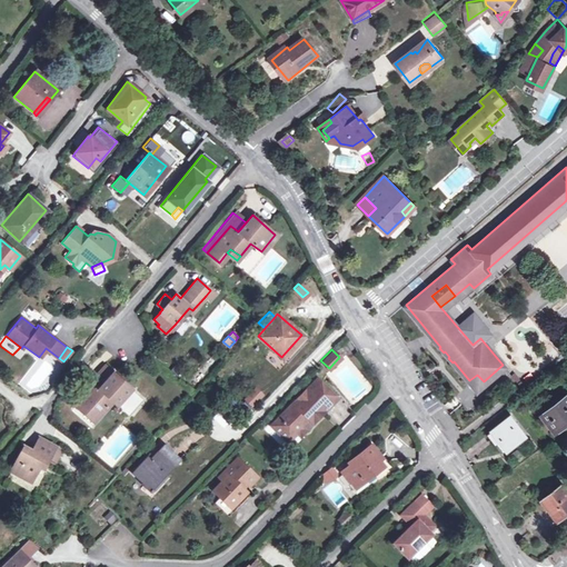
[(95,377),(102,383),(111,372),(103,366),(95,377)]
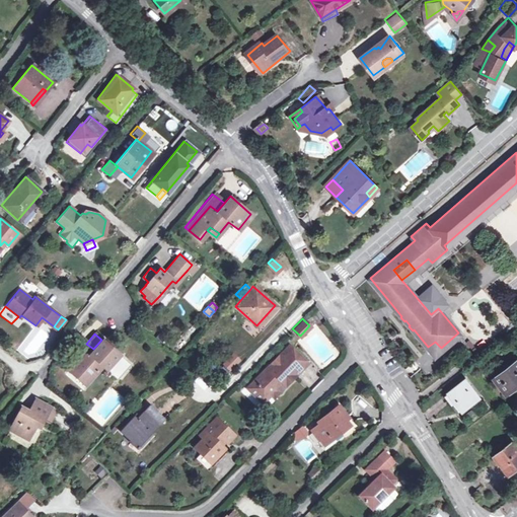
[(85,351),(71,366),(87,381),(101,365),(104,369),(116,378),(129,363),(118,354),(101,340),(93,349),(88,354),(85,351)]
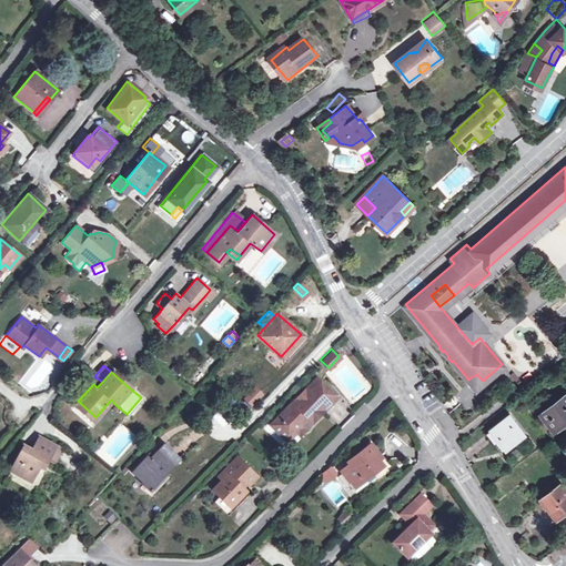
[(475,387),(483,381),(476,374),(468,380),(475,387)]
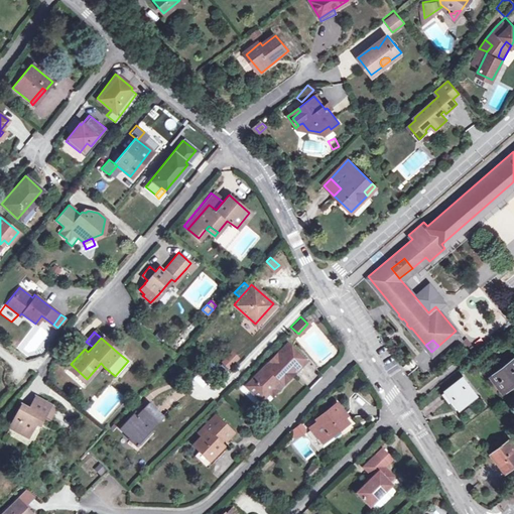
[(275,385),(278,388),(292,372),(302,362),(284,345),(274,355),(245,385),(260,400),(268,392),(275,385)]
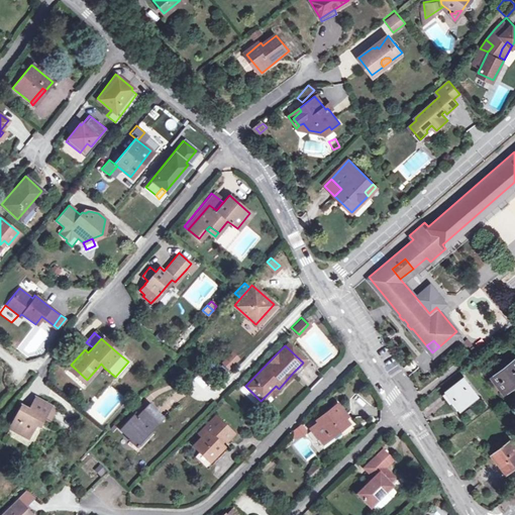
[(493,376),(503,390),(514,381),(514,359),(493,376)]
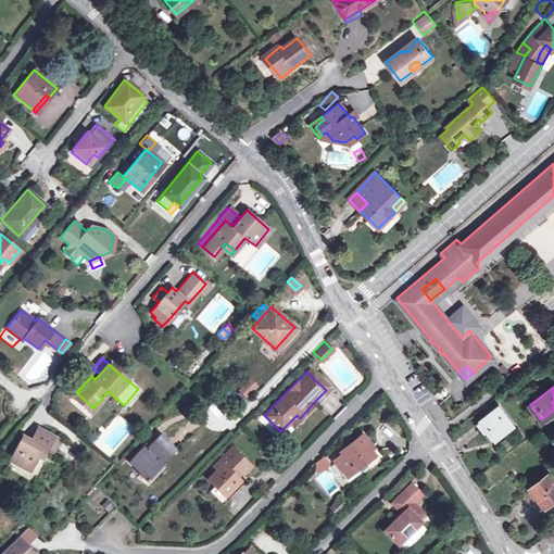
[(93,408),(76,392),(73,397),(90,412),(93,408)]
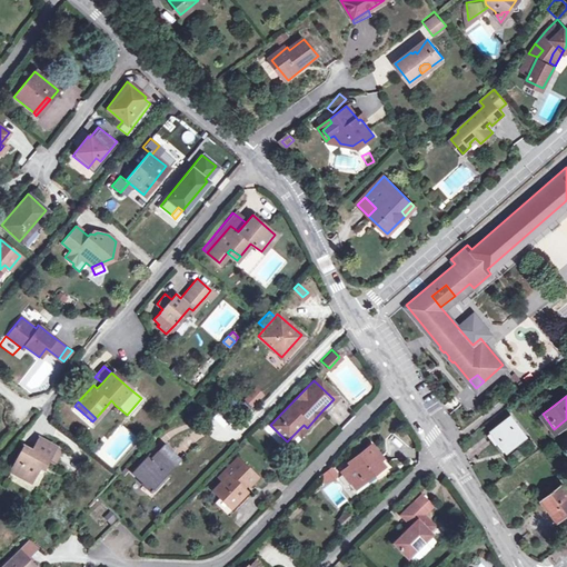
[(491,430),(506,448),(524,434),(509,416),(491,430)]
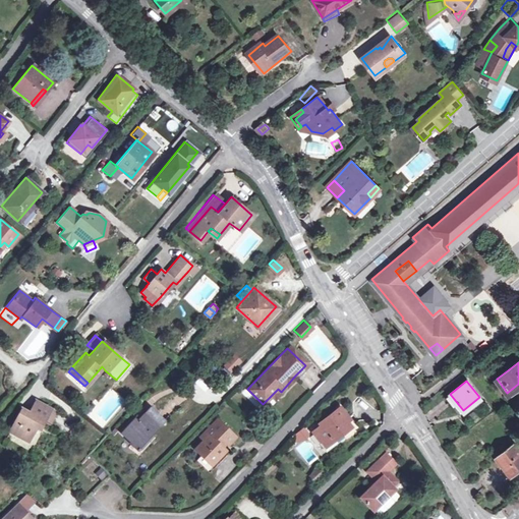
[(274,399),(281,392),(278,389),(271,396),(274,399)]
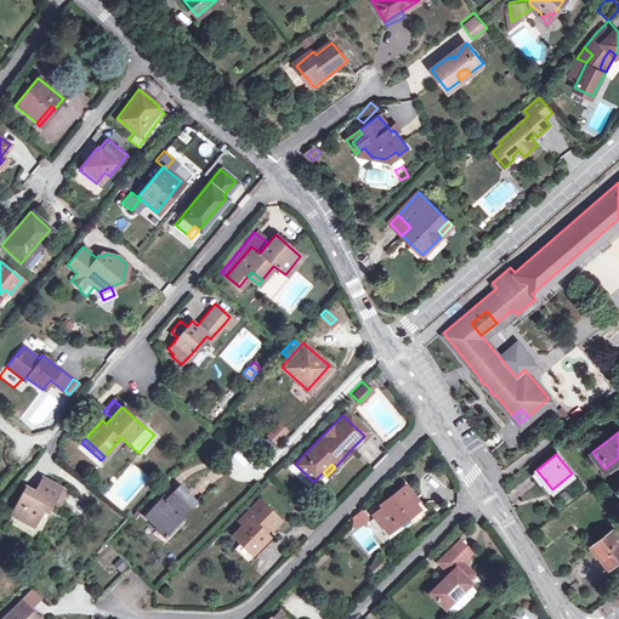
[(50,501),(58,486),(43,476),(34,490),(24,486),(11,512),(32,524),(46,499),(50,501)]
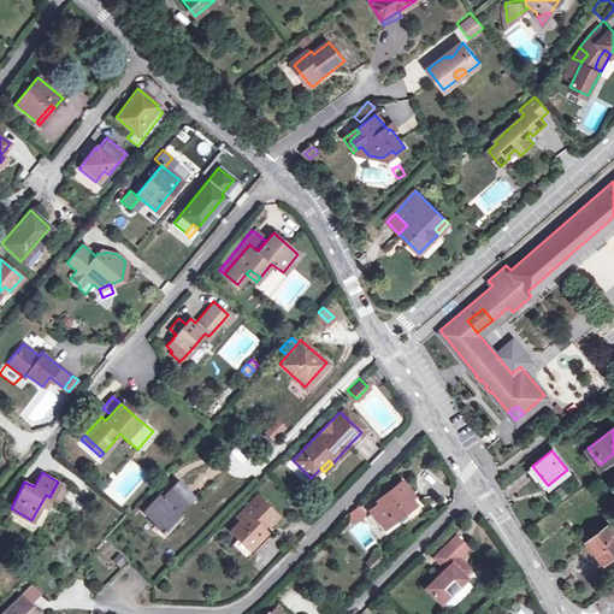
[(161,497),(158,494),(142,511),(161,529),(193,496),(176,480),(164,494),(161,497)]
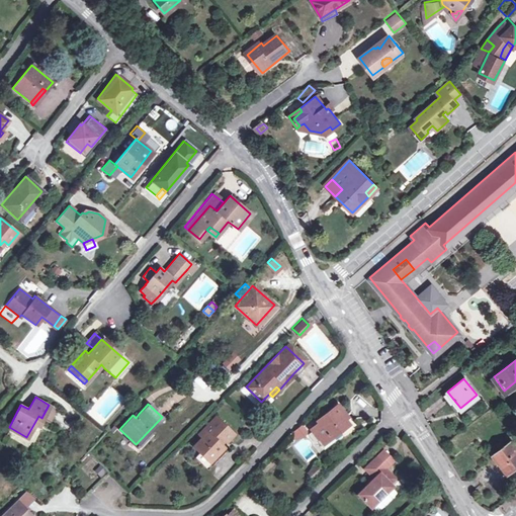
[(328,434),(330,437),(332,436),(347,424),(341,417),(344,415),(336,404),(317,420),(318,422),(310,428),(318,437),(320,440),(328,434)]
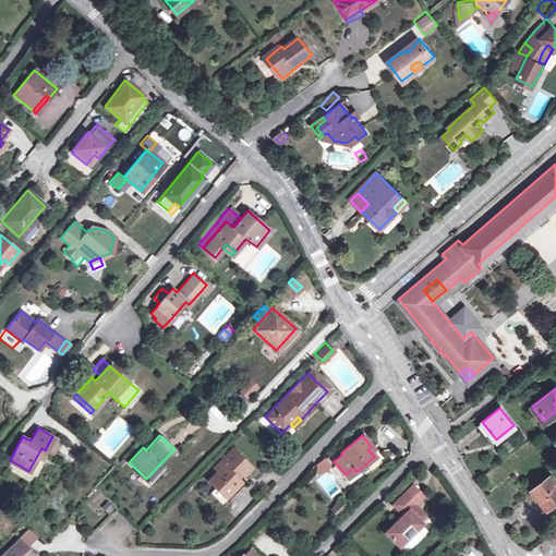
[(52,436),(45,450),(52,455),(60,440),(52,436)]
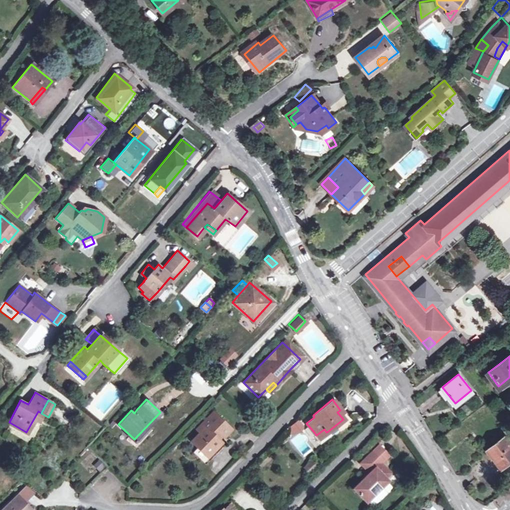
[(463,415),(470,409),(465,404),(458,410),(463,415)]
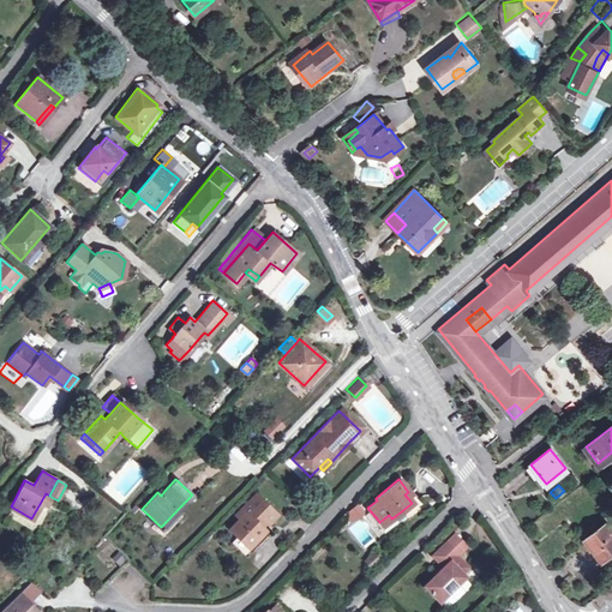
[(255,493),(240,509),(244,513),(239,517),(228,528),(235,535),(246,546),(262,529),(259,526),(265,519),(273,511),(255,493)]
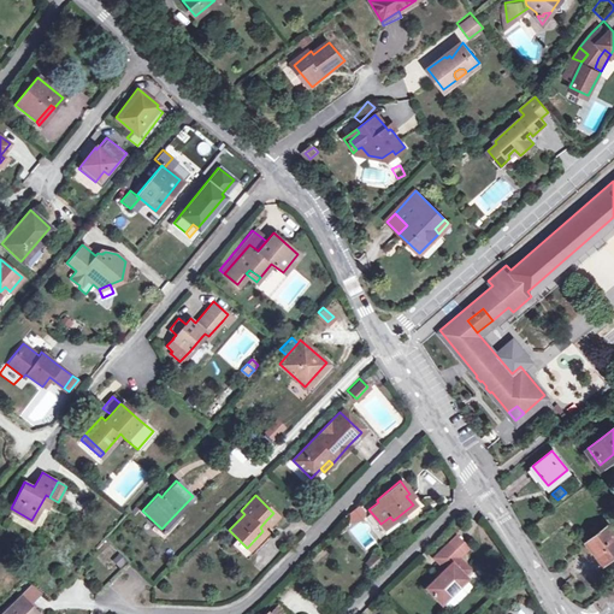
[(348,512),(347,513),(348,515),(349,514),(353,518),(356,518),(362,513),(362,512),(358,505),(348,512)]
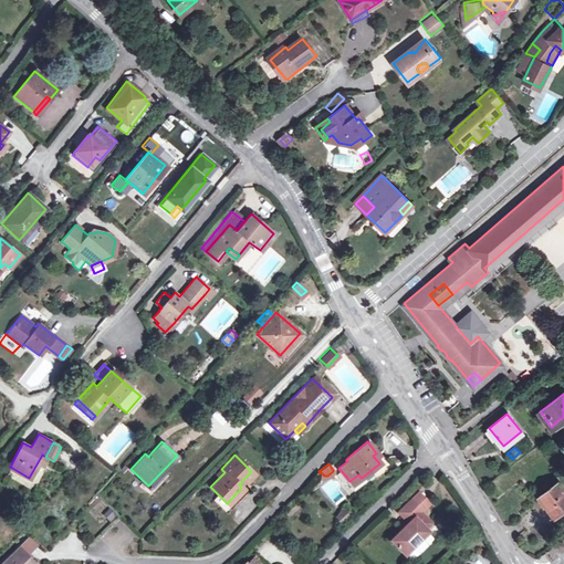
[(251,471),(244,478),(248,482),(254,474),(251,471)]
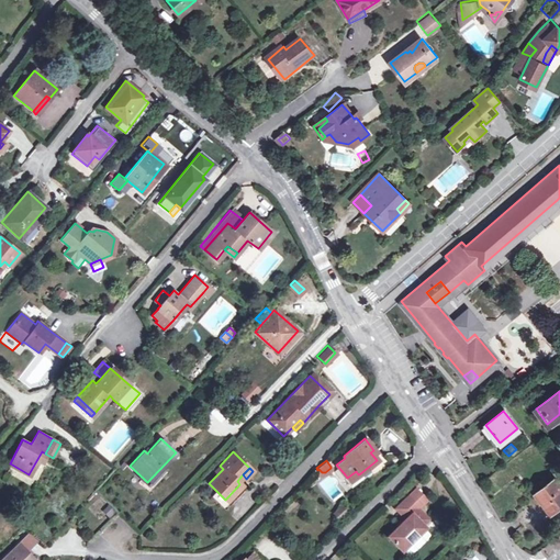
[(356,471),(347,478),(349,481),(358,474),(356,471)]
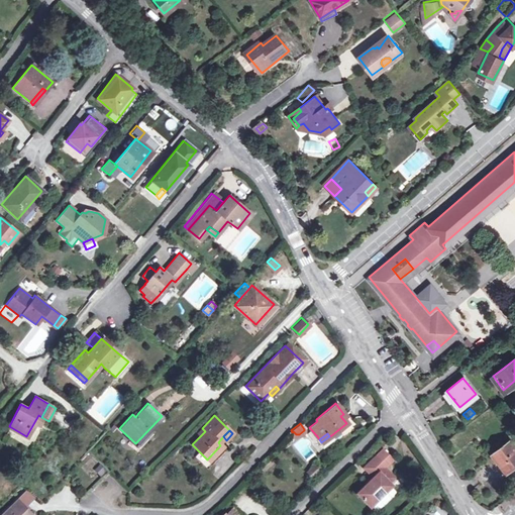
[(319,439),(317,436),(315,438),(321,445),(332,437),(331,435),(329,436),(321,442),(319,439)]
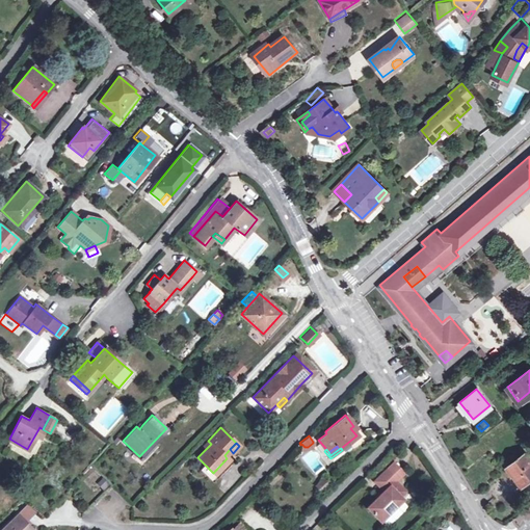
[(505,467),(520,484),(525,479),(528,482),(529,480),(529,459),(524,452),(505,467)]
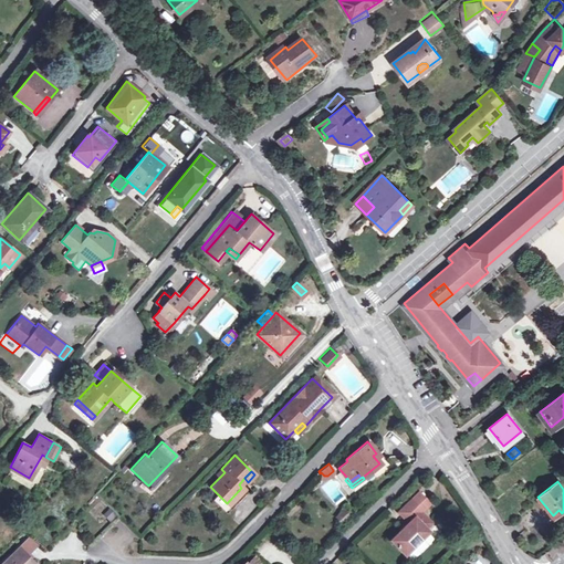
[(227,503),(217,493),(211,499),(226,512),(246,491),(241,488),(227,503)]
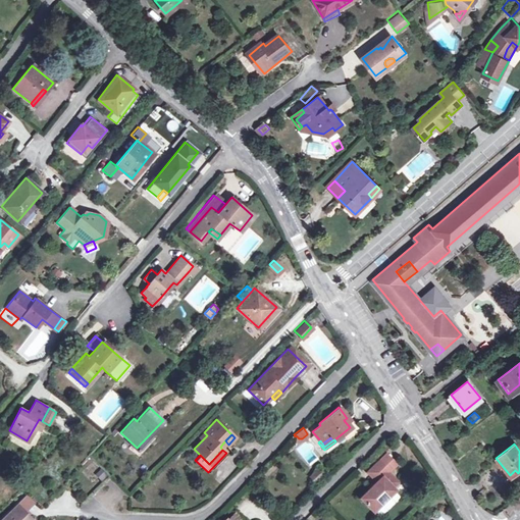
[(385,454),(377,461),(386,471),(395,463),(385,454)]
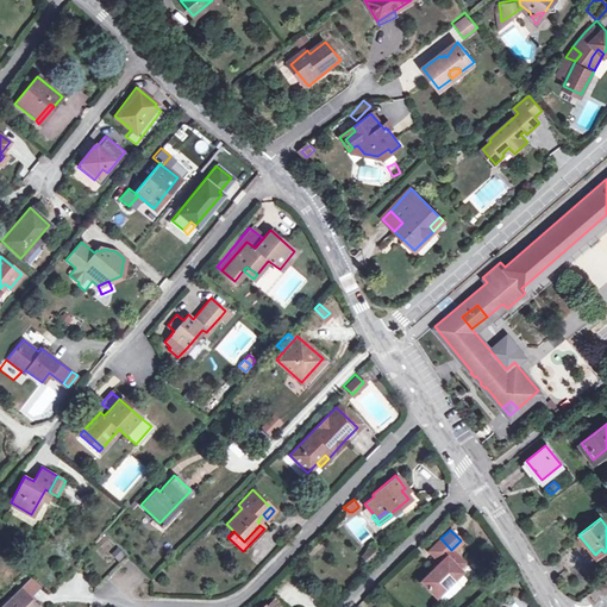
[(429,550),(439,562),(420,581),(436,595),(461,570),(456,567),(462,561),(451,550),(440,538),(429,550)]
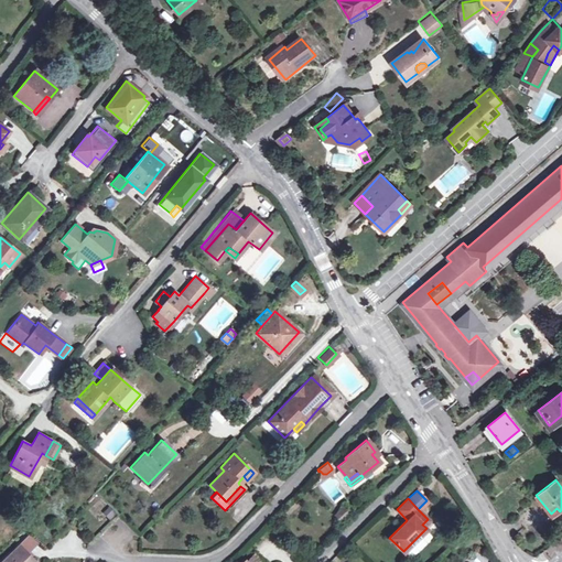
[(334,515),(339,520),(348,511),(343,506),(334,515)]
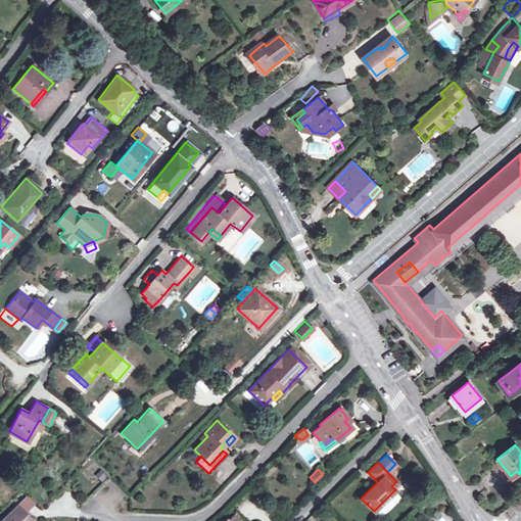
[(26,496),(16,506),(27,516),(33,504),(26,496)]
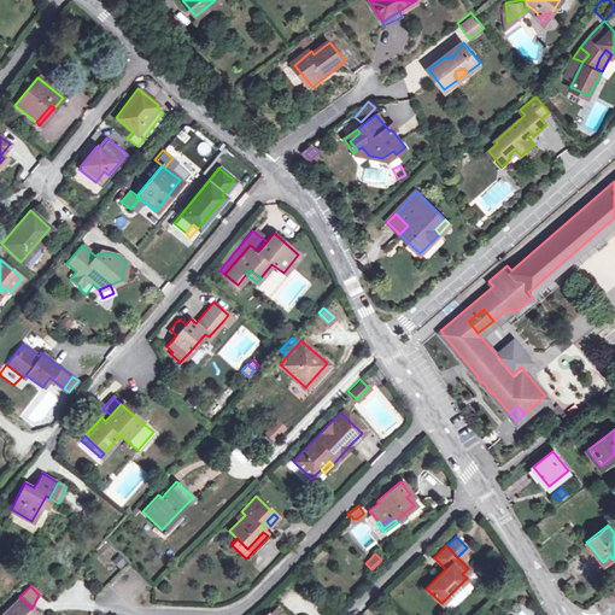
[(31,609),(19,597),(0,614),(36,614),(37,614),(31,609)]
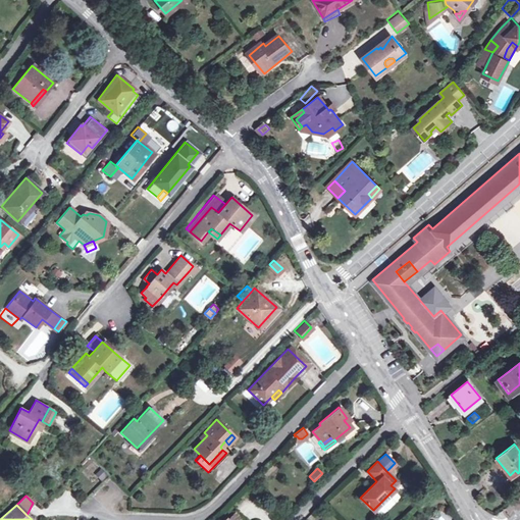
[(244,519),(235,511),(225,519),(244,519)]
